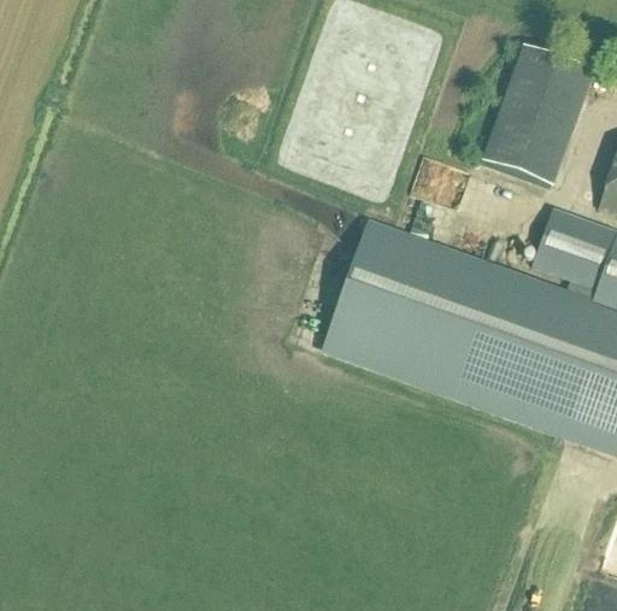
[(594,72),(521,46),(477,163),(551,188),(594,72)]
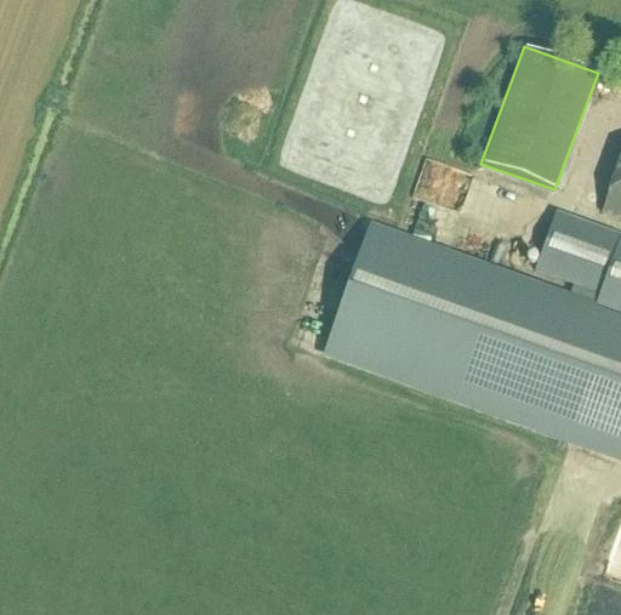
[(298,147),(289,161),(305,171),(313,157),(298,147)]
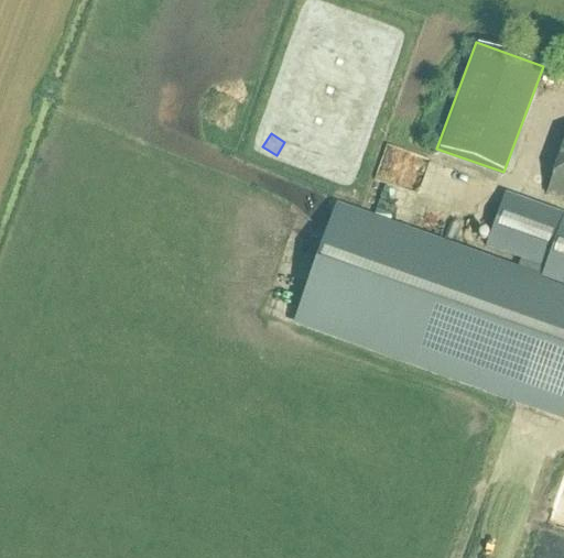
[(563,143),(546,194),(563,199),(563,143)]
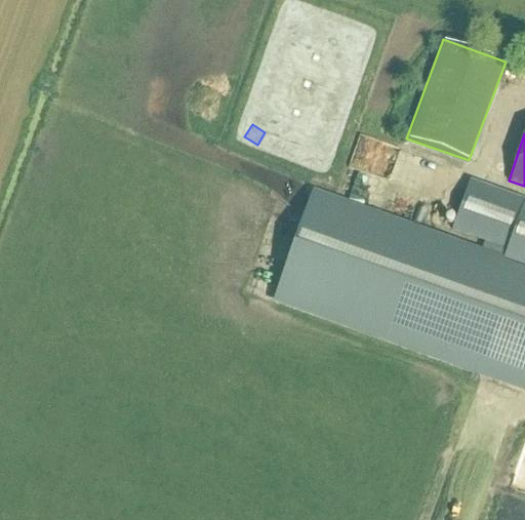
[(479,238),(477,245),(503,254),(524,262),(524,199),(470,180),(452,229),(479,238)]
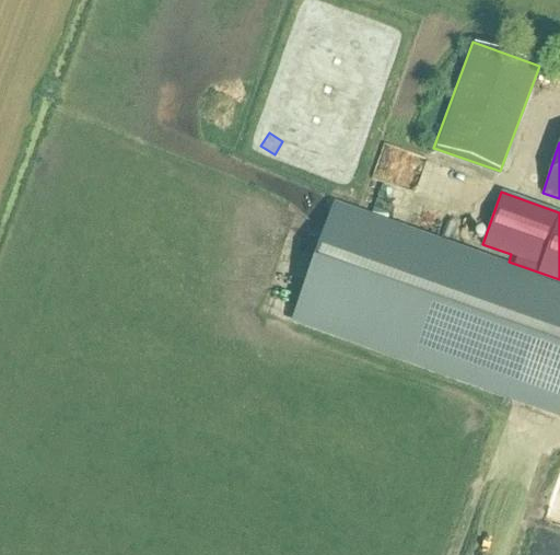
[(559,279),(537,272),(509,262),(338,200),(295,320),(387,353),(555,413),(559,395),(559,279)]
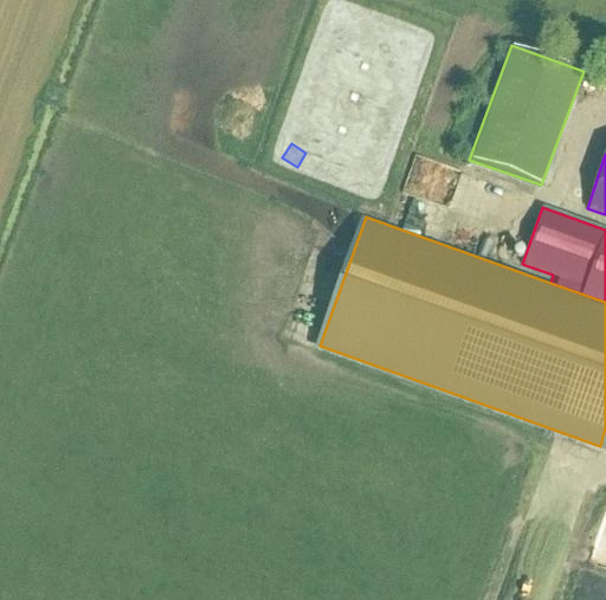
[(605,599),(605,591),(585,584),(579,599),(605,599)]
